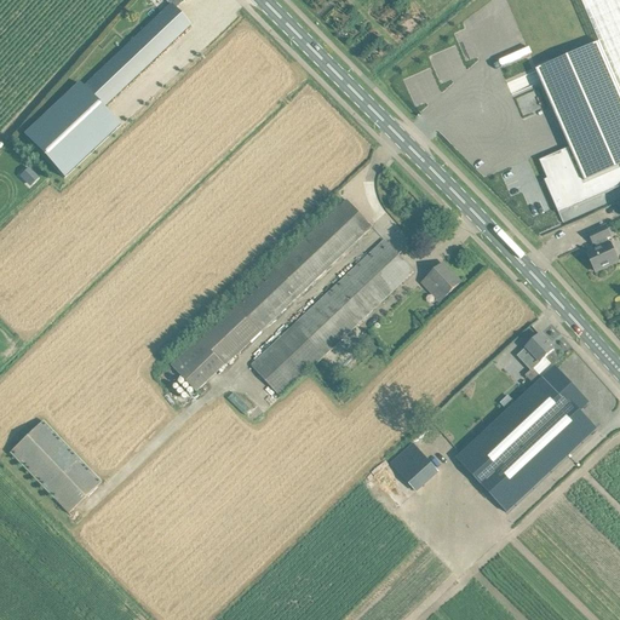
[(619,0),(580,0),(598,42),(619,90),(619,0)]
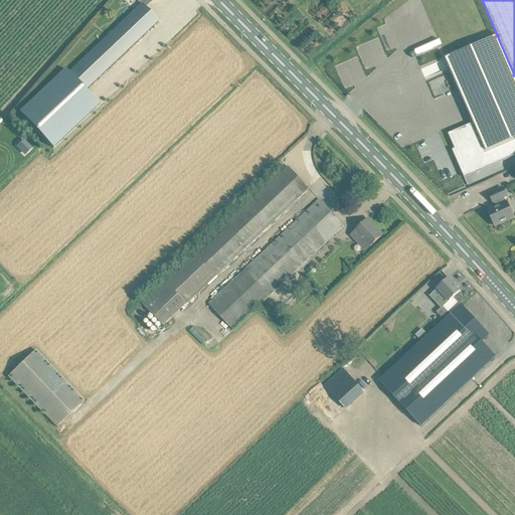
[(86,90),(151,28),(158,21),(145,7),(142,4),(69,72),(86,90)]
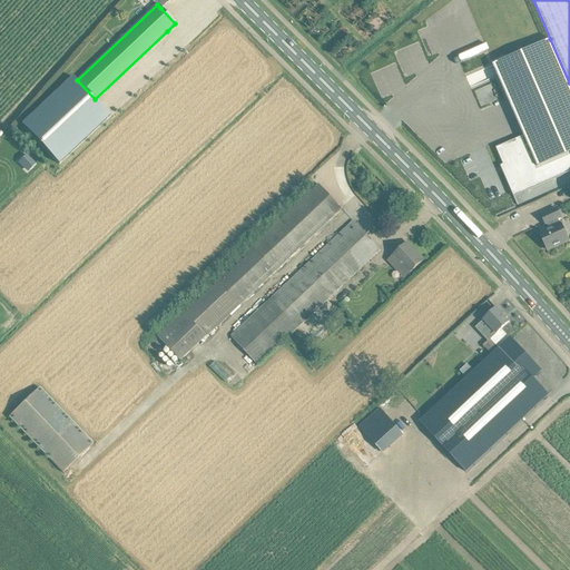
[(569,82),(550,39),(492,64),(492,65),(521,52),(526,62),(497,75),(523,136),(495,148),(504,168),(501,169),(517,205),(518,205),(511,190),(521,187),(523,193),(569,172),(569,82)]
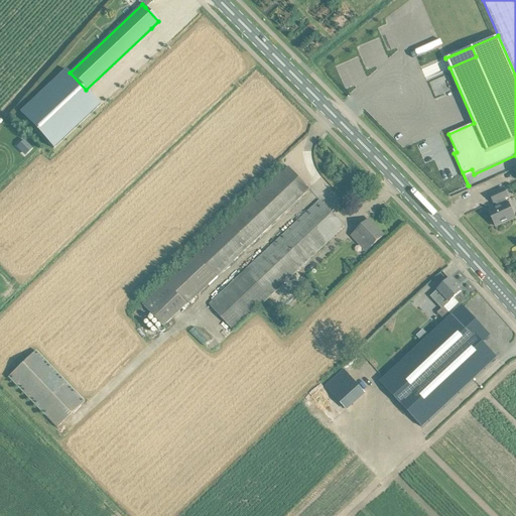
[(67,70),(20,114),(54,150),(101,106),(86,90),(70,73),(67,70)]
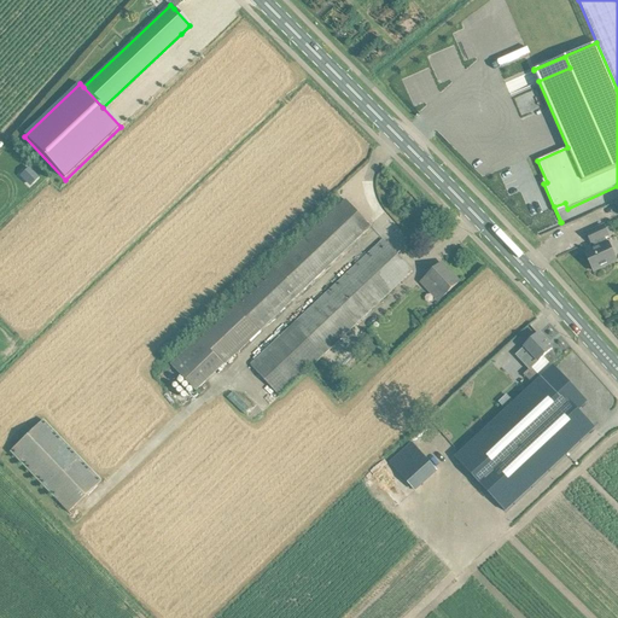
[(194,389),(361,234),(371,226),(347,200),(170,363),(194,389)]
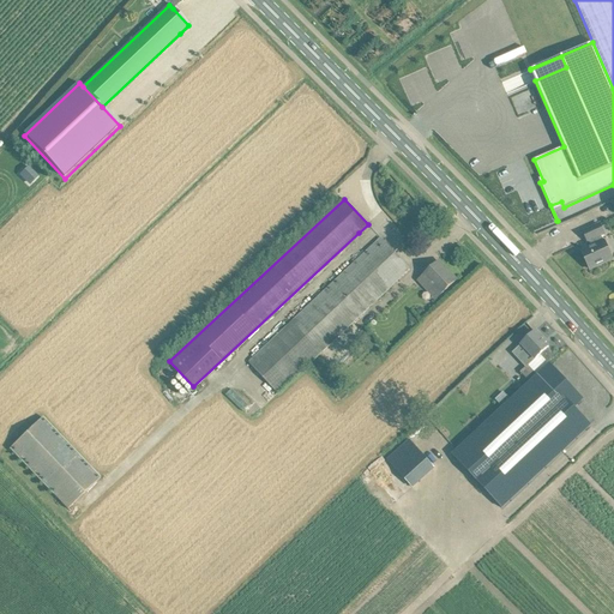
[(605,233),(601,224),(583,233),(588,241),(589,241),(591,247),(582,252),(590,270),(613,259),(601,234),(605,233)]
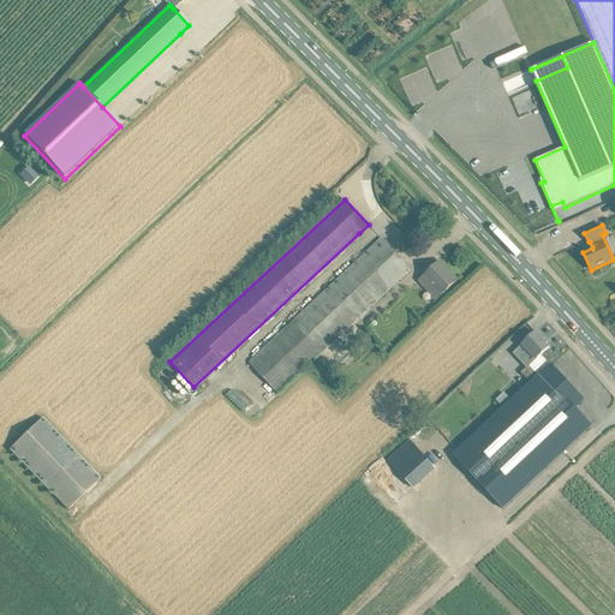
[(278,393),(401,278),(410,270),(382,239),(249,363),(278,393)]
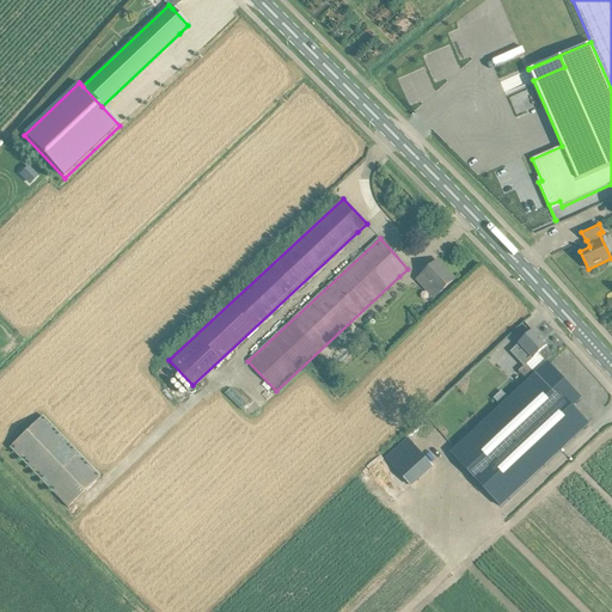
[(438,261),(429,269),(417,280),(435,298),(454,280),(438,261)]
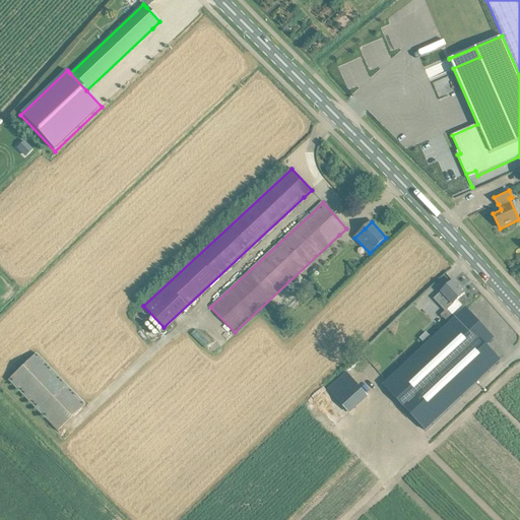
[(445,288),(442,291),(453,304),(454,305),(458,300),(466,308),(471,303),(464,295),(464,294),(458,287),(459,285),(455,281),(453,282),(453,281),(445,288)]
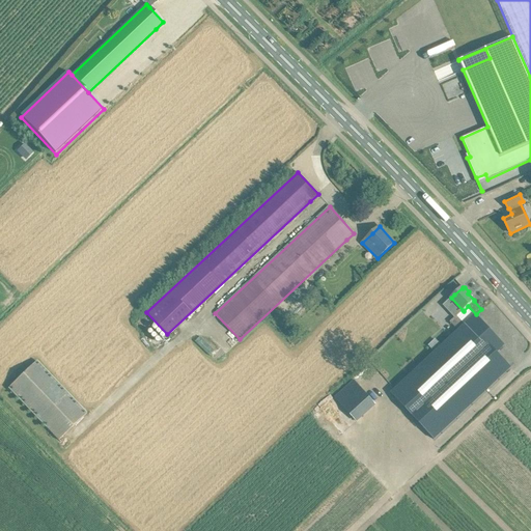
[(475,316),(391,394),(434,440),(509,368),(496,354),(503,346),(475,316)]
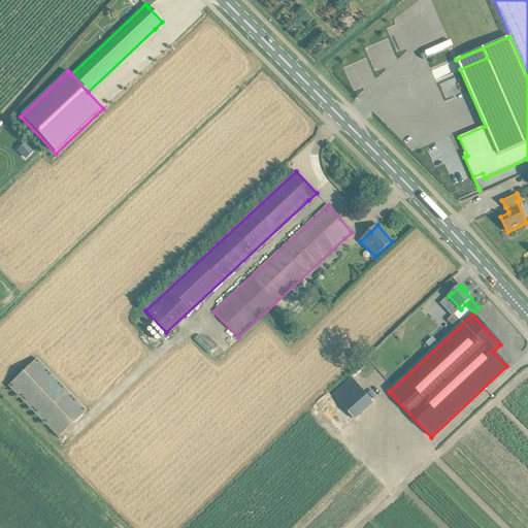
[(87,410),(36,359),(8,386),(58,437),(87,410)]
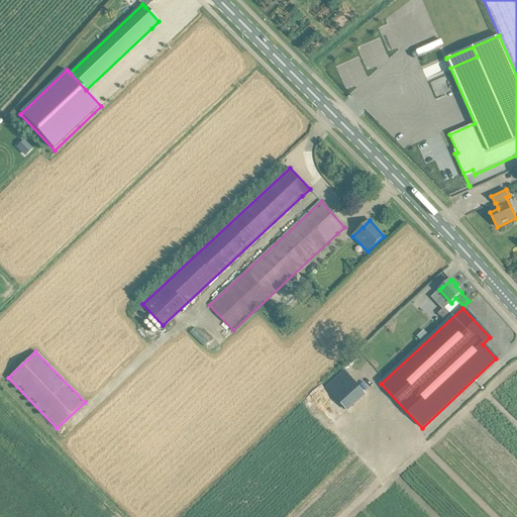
[(344,371),(325,388),(347,412),(367,396),(344,371)]
